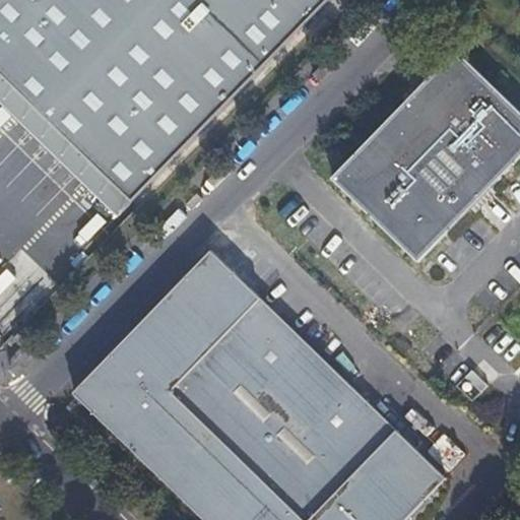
[(0,0),(0,68),(135,199),(328,0),(0,0)]
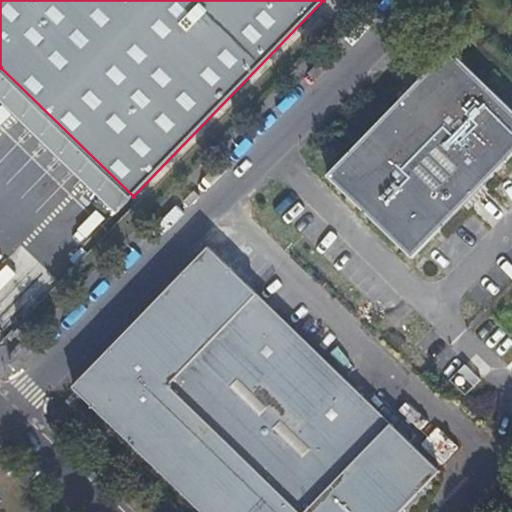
[(321,13),(304,31),(312,39),(329,21),(321,13)]
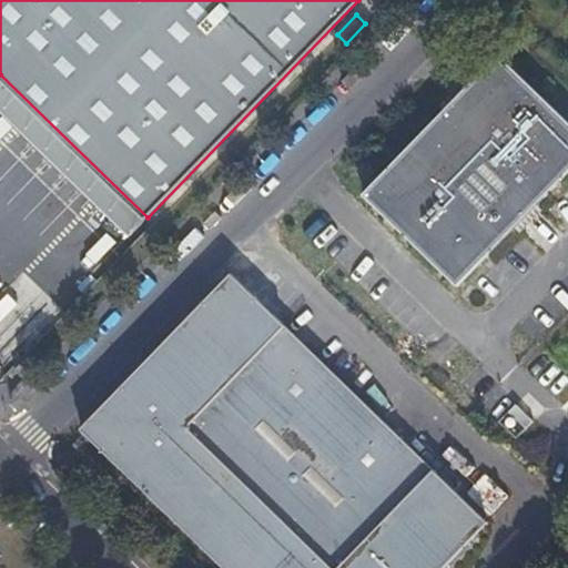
[(567,170),(567,129),(493,56),(358,193),(454,286),(567,170)]
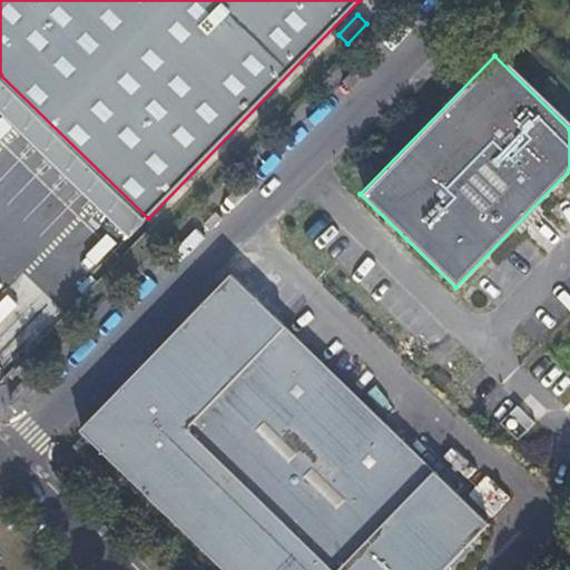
[(0,107),(133,236),(148,218),(0,75),(0,107)]
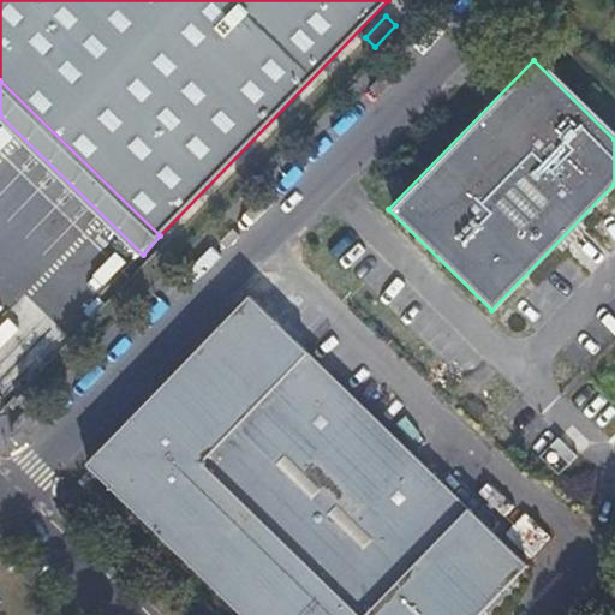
[(97,264),(115,236),(99,226),(81,254),(97,264)]
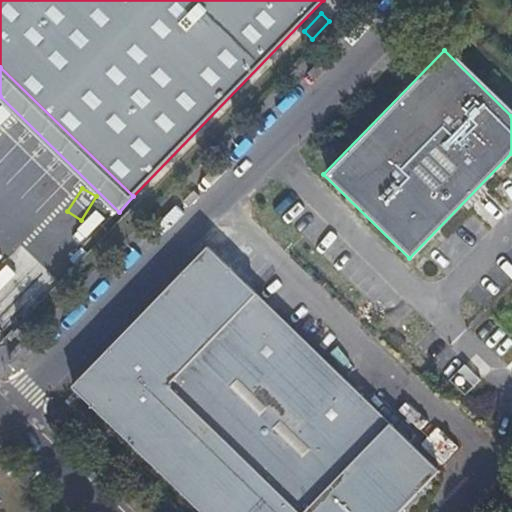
[(400,511),(439,472),(207,246),(70,385),(200,511),(400,511)]
